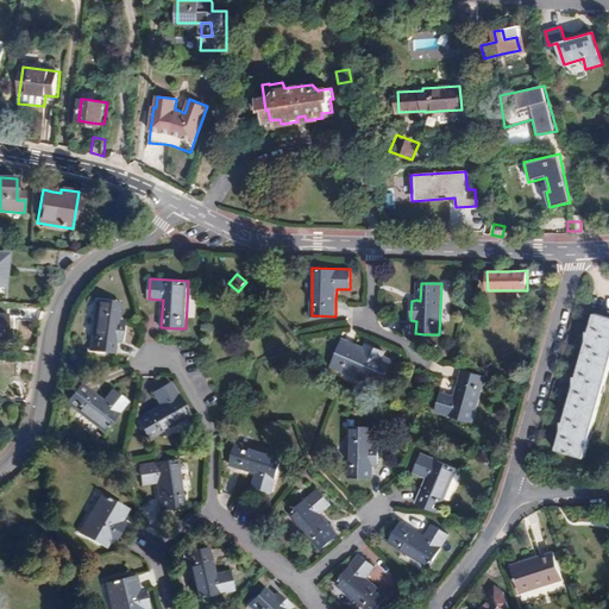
[(90,351),(114,353),(117,340),(121,341),(124,330),(125,321),(119,320),(115,320),(118,302),(96,300),(90,351)]
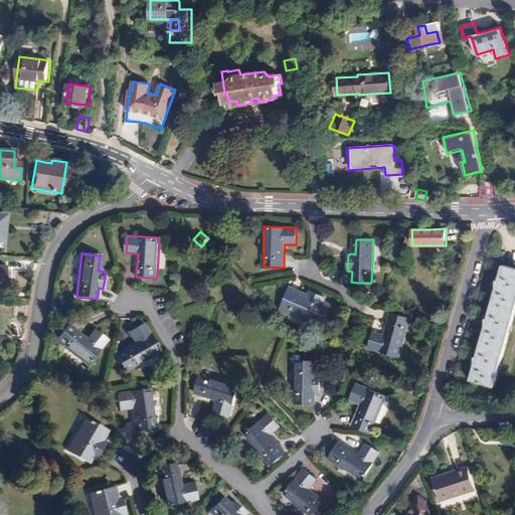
[(494,387),(514,312),(514,268),(503,266),(499,282),(497,281),(497,288),(488,320),(486,319),(486,327),(477,358),(475,357),(475,364),(470,380),(494,387)]
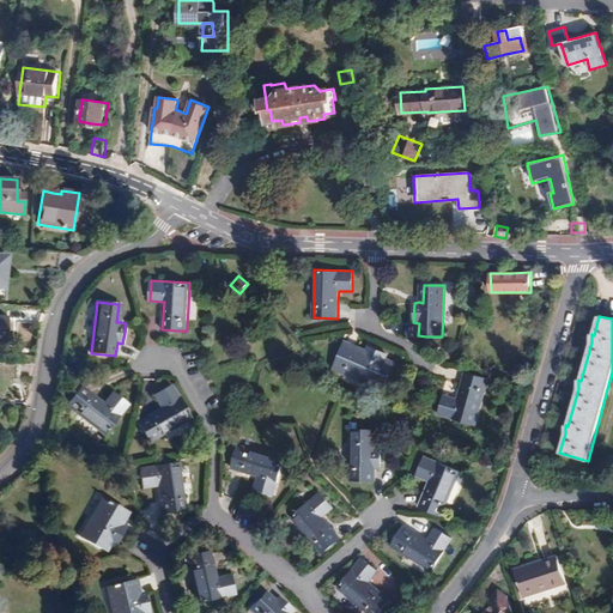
[(345,341),(344,345),(365,354),(368,351),(345,341)]
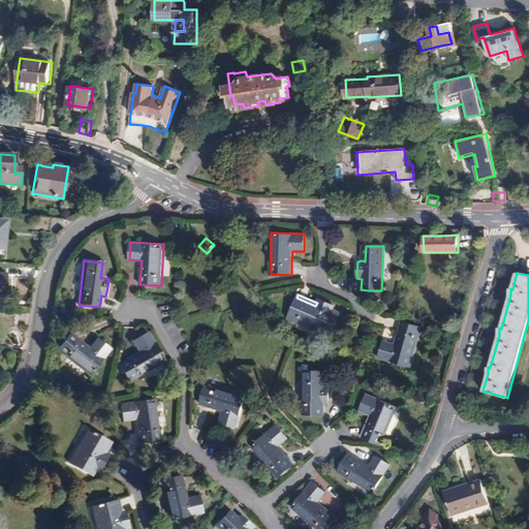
[(331,337),(339,315),(332,312),(333,309),(335,306),(328,303),(318,299),(317,303),(315,306),(297,298),(289,315),(300,320),(299,323),(331,337)]
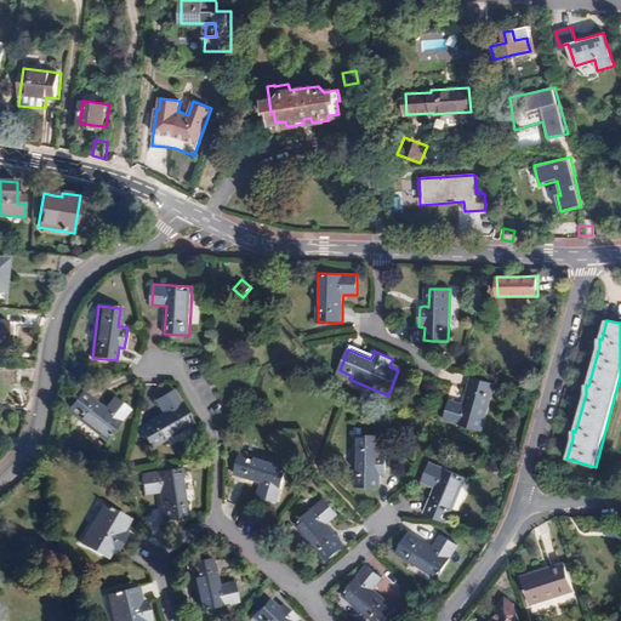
[(20,376),(20,369),(18,369),(1,368),(1,386),(20,386),(20,376)]
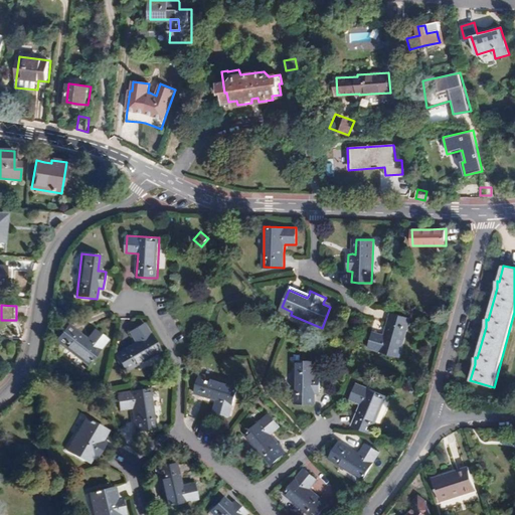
[(410,318),(390,313),(387,323),(384,335),(372,331),(368,348),(399,357),(410,318)]
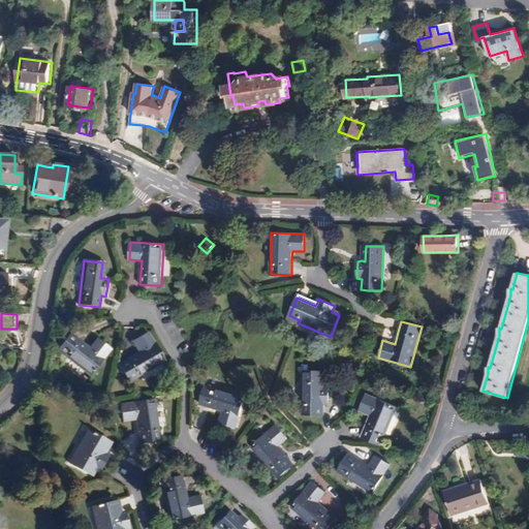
[(165,361),(148,332),(142,336),(133,341),(139,351),(119,363),(129,381),(165,361)]
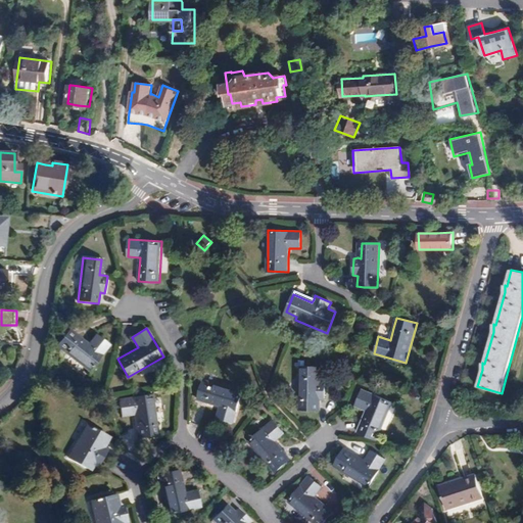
[(89,371),(109,345),(103,340),(96,334),(88,343),(69,329),(57,345),(89,371)]
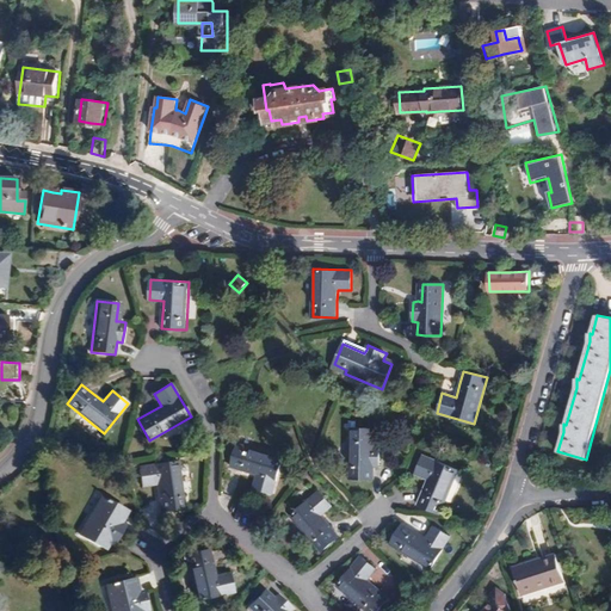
[(362,479),(374,480),(374,467),(380,467),(381,446),(375,446),(371,445),(372,427),(351,427),(350,479),(362,479)]
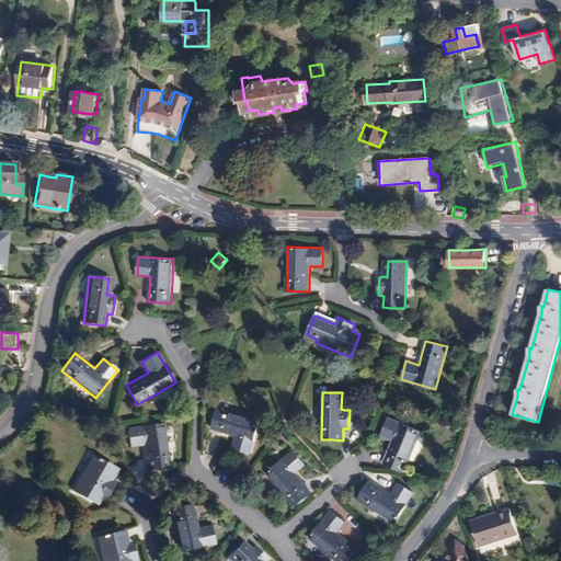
[(261,420),(218,407),(212,428),(224,432),(236,435),(232,448),(251,454),(261,420)]
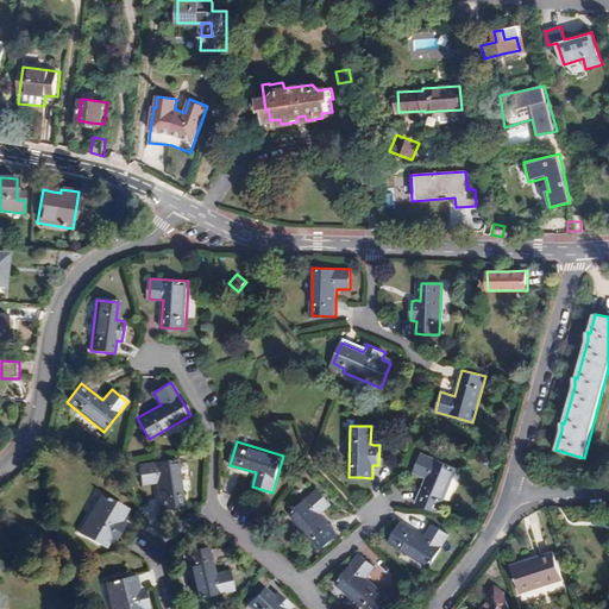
[(457,468),(421,453),(414,472),(427,477),(421,491),(416,503),(438,513),(457,468)]
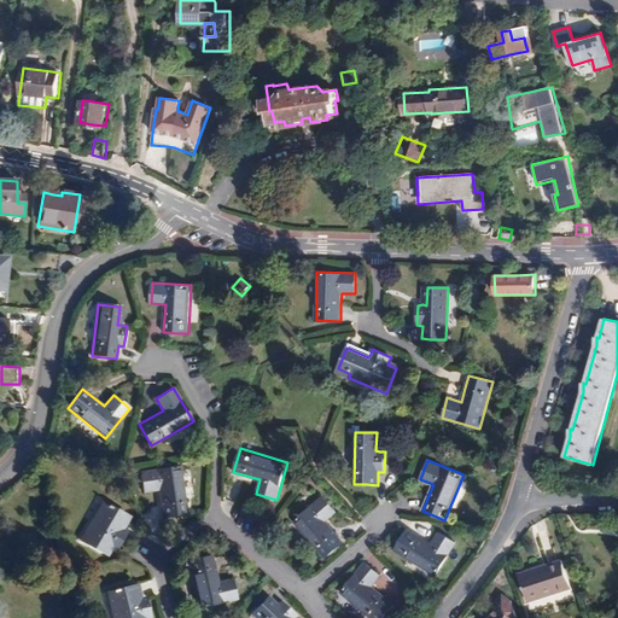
[(180,466),(141,472),(145,493),(158,490),(163,518),(174,516),(187,514),(180,466)]
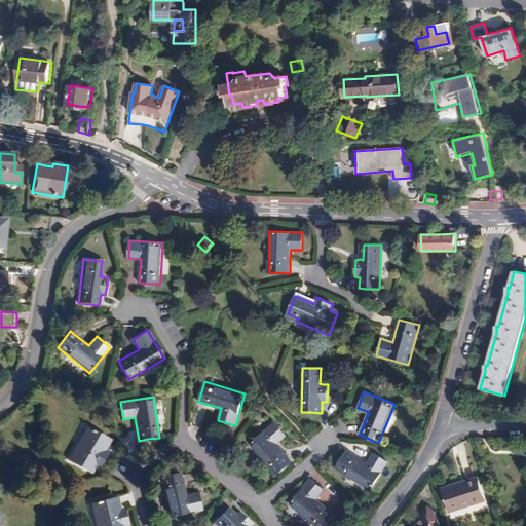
[(276,475),(293,461),(277,444),(287,436),(275,422),(250,444),(262,457),(276,475)]
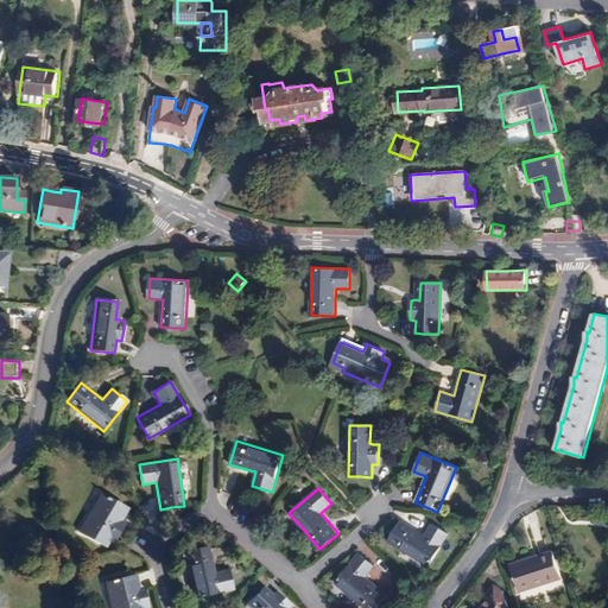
[(80,532),(102,544),(107,537),(109,538),(114,540),(119,531),(124,523),(120,521),(116,519),(124,507),(101,494),(80,532)]
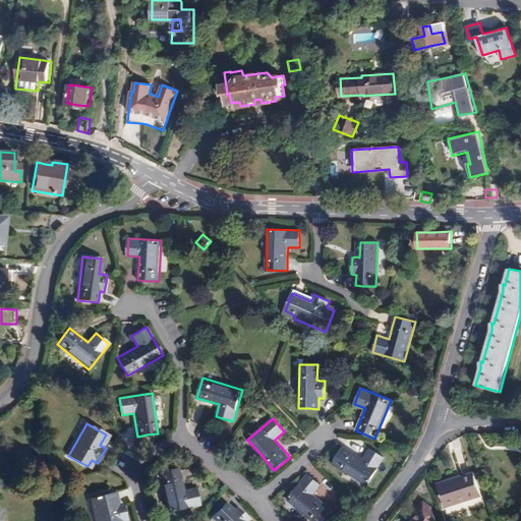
[(134,428),(123,429),(124,443),(136,441),(134,428)]
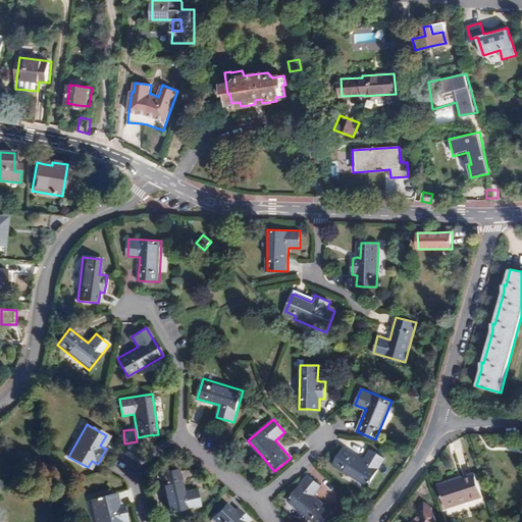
[(106,435),(100,446),(103,448),(109,436),(106,435)]
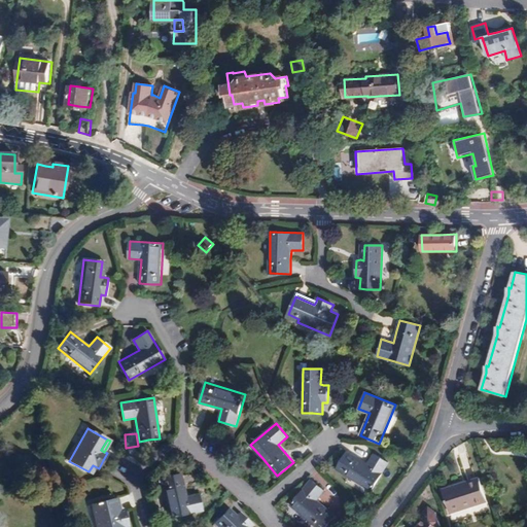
[(372,490),(388,461),(373,452),(367,463),(347,451),(342,459),(336,469),(372,490)]
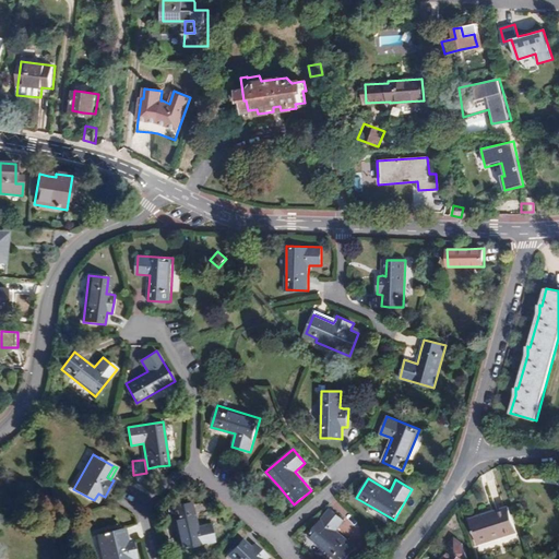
[(180,550),(214,542),(210,524),(198,527),(191,502),(181,504),(169,508),(180,550)]
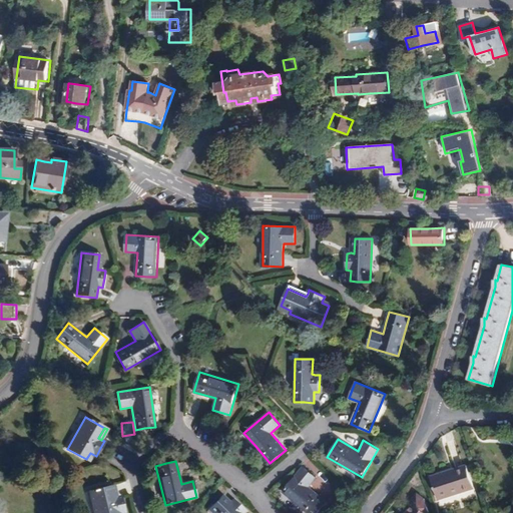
[(449,471),(431,477),(438,499),(474,488),(467,465),(449,471)]
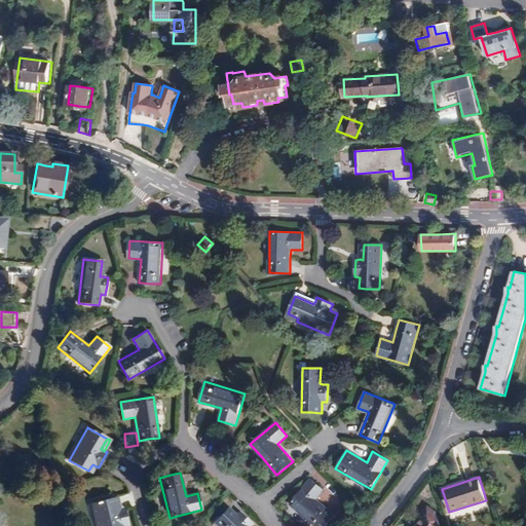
[(316,525),(325,525),(335,514),(316,499),(325,490),(310,479),(290,504),(307,519),(316,525)]
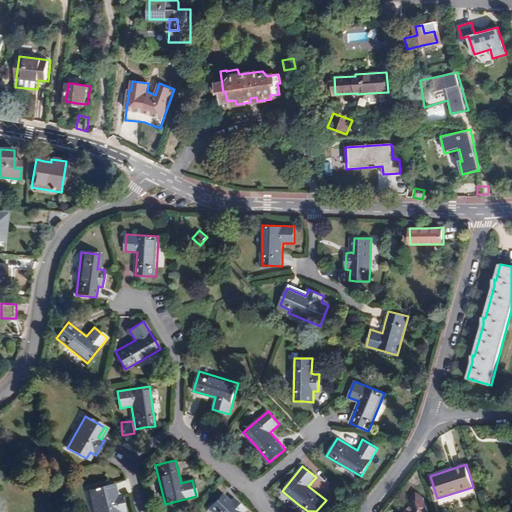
[(94,511),(119,511),(120,511),(124,511),(121,502),(120,495),(116,496),(113,497),(110,485),(89,490),(94,511)]
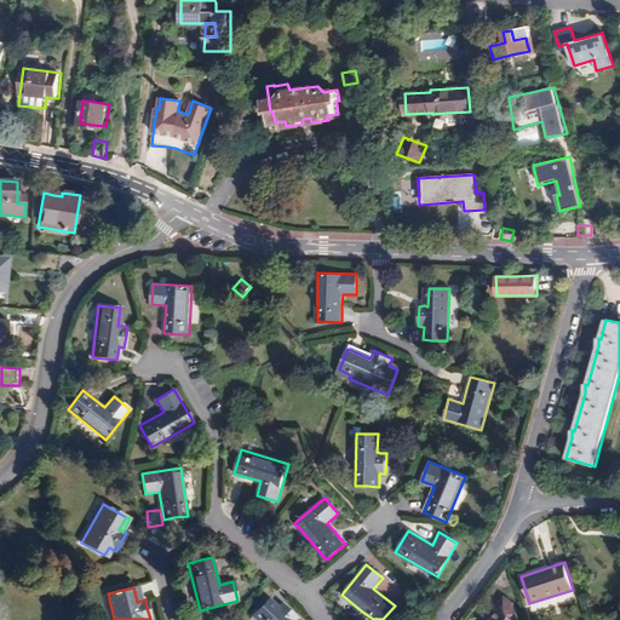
[(499,609),(491,619),(518,619),(515,603),(504,596),(497,607),(499,609)]
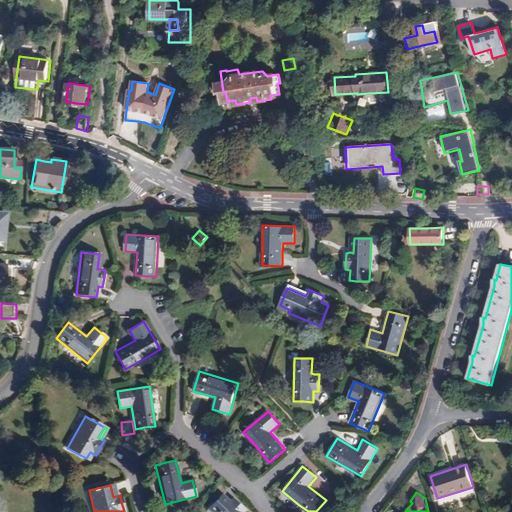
[(212,511),(243,511),(245,510),(240,504),(233,498),(230,501),(222,494),(208,508),(212,511)]
